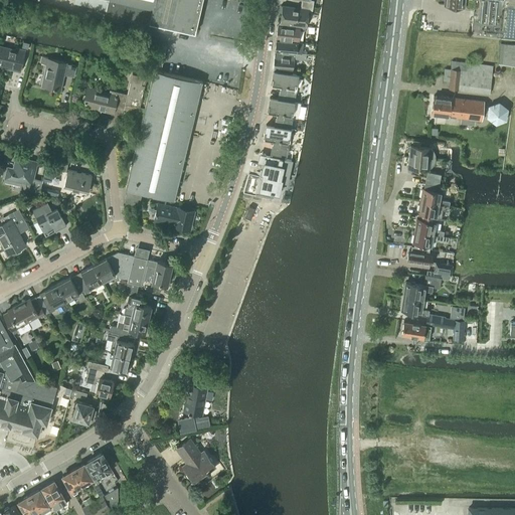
[(108,0),(106,12),(194,33),(201,0),(108,0)]
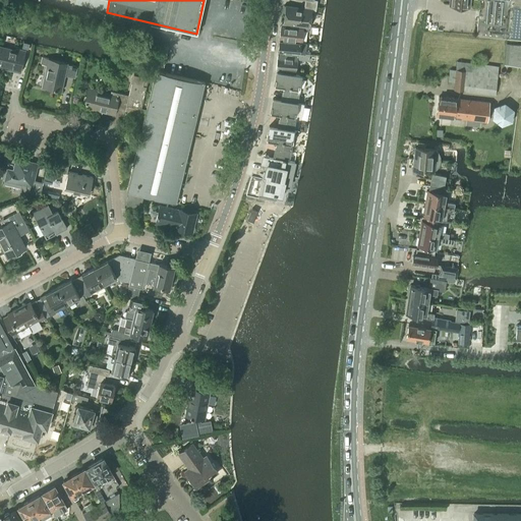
[(520,0),(448,0),(448,3),(477,6),(474,34),(520,38),(520,0)]
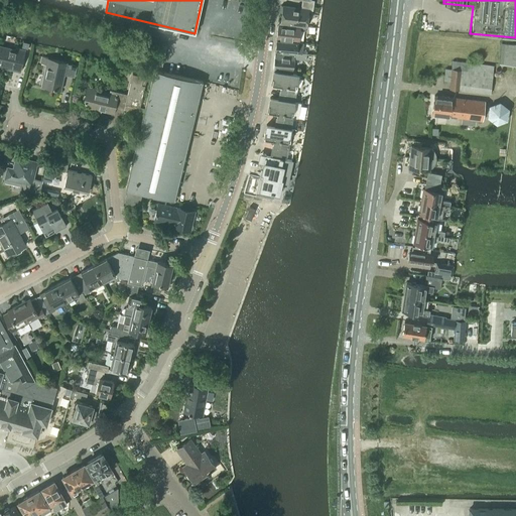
[(312,8),(300,6),(300,8),(280,5),(279,12),(281,12),(279,23),(305,27),(307,10),(311,11),(312,8)]
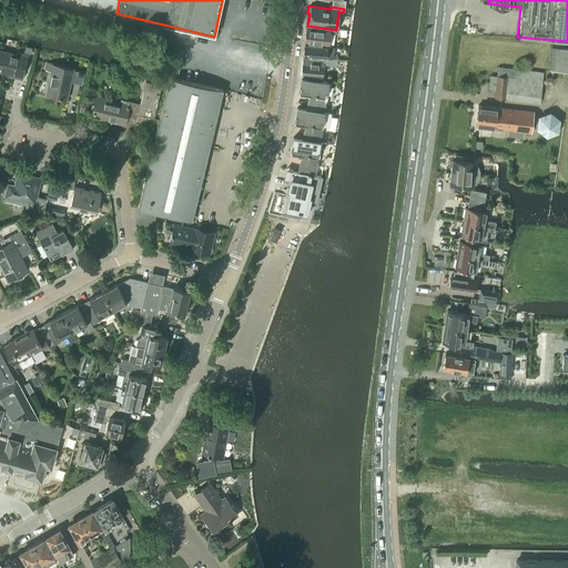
[(306,28),(304,42),(328,46),(331,31),(306,28)]
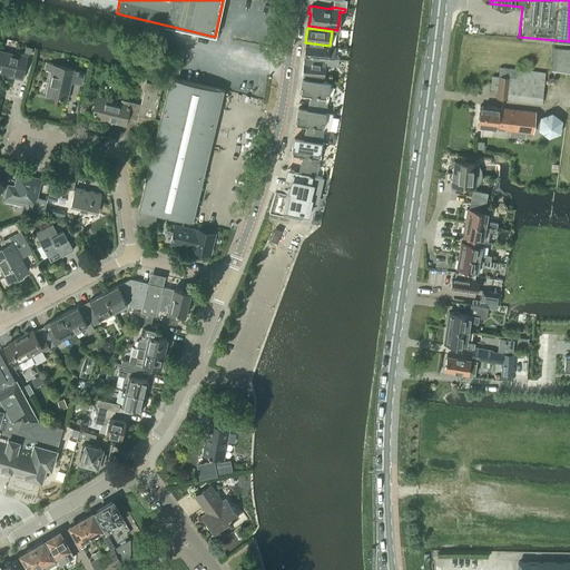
[(305,43),(304,57),(323,59),(323,57),(325,58),(326,57),(327,57),(327,59),(338,60),(338,56),(334,56),(335,47),(305,43)]
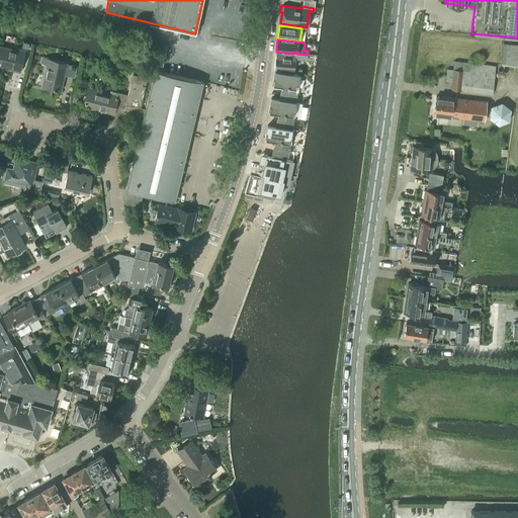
[(517,44),(503,44),(501,65),(517,65),(517,44)]
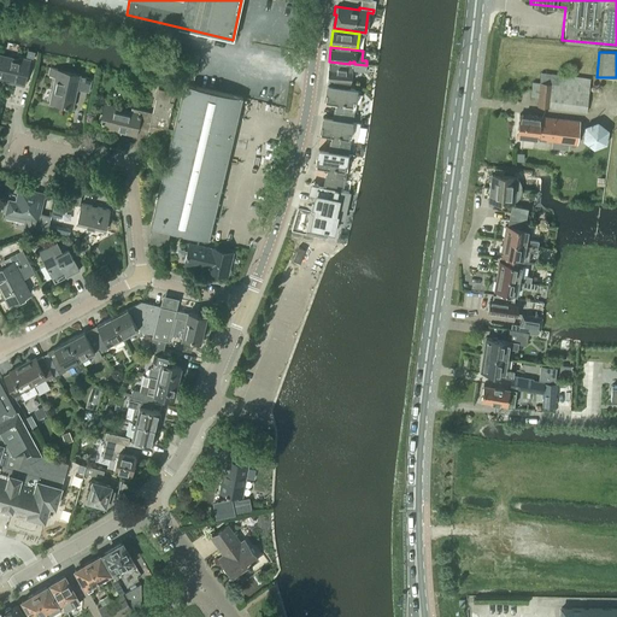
[(29,60),(19,58),(18,60),(0,56),(0,76),(13,80),(12,83),(23,86),(29,60)]
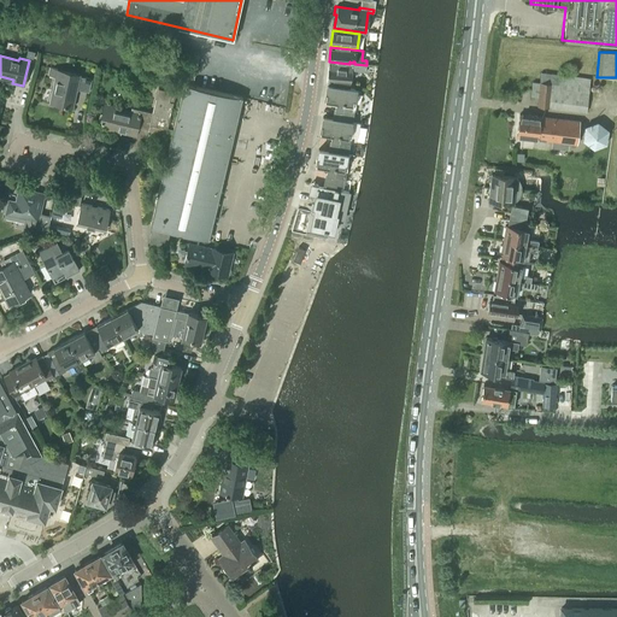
[(366,65),(354,64),(352,66),(329,64),(327,82),(351,84),(352,70),(365,72),(366,65)]
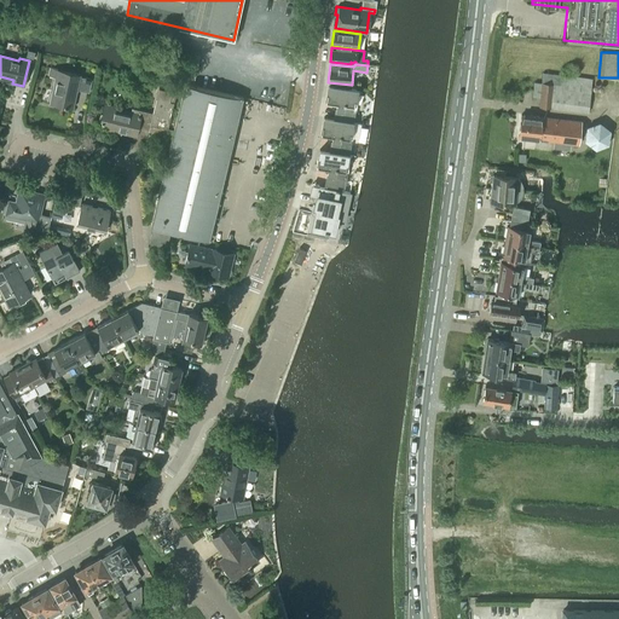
[(50,68),(48,75),(56,77),(50,103),(71,108),(75,91),(90,93),(92,80),(81,77),(81,76),(57,71),(57,70),(50,68)]
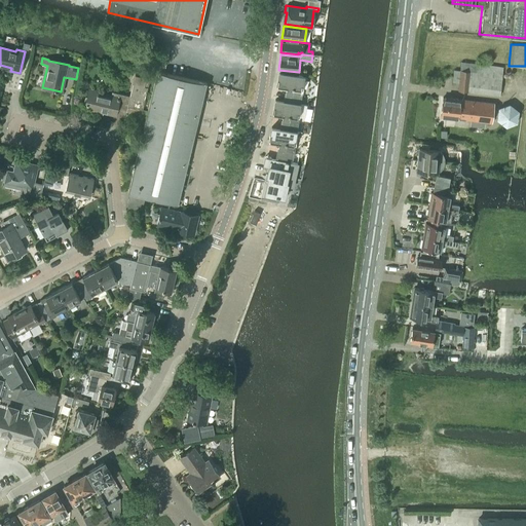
[(458,82),(457,91),(498,96),(502,67),(460,63),(459,71),(453,70),(452,82),(458,82)]
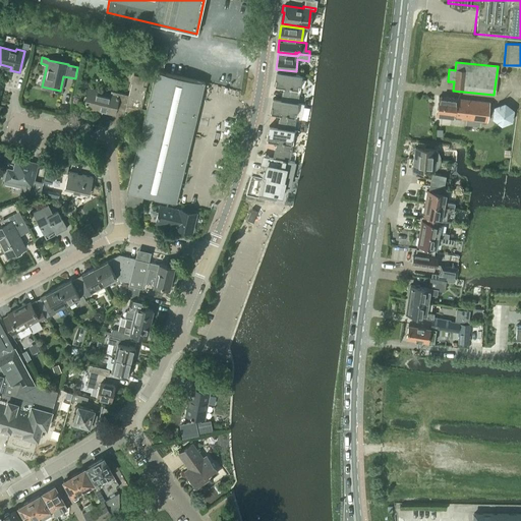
[(148,102),(197,113),(205,82),(155,71),(148,102)]
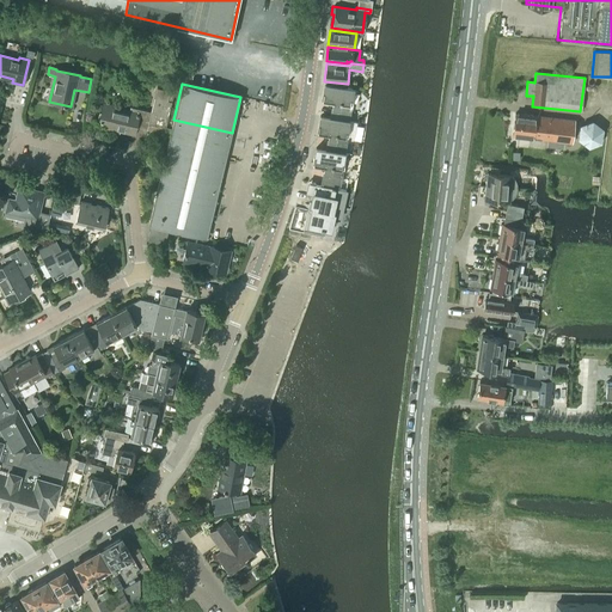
[(325,84),(322,99),(334,102),(330,117),(330,118),(347,121),(350,104),(355,92),(355,90),(325,84)]
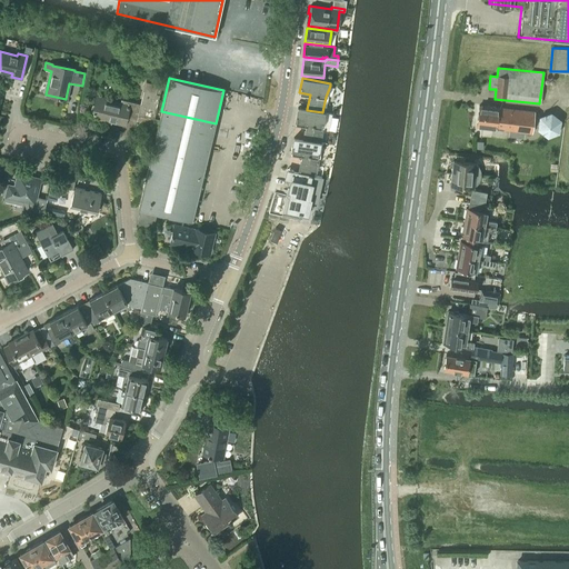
[(146,81),(141,105),(138,116),(153,119),(161,85),(146,81)]
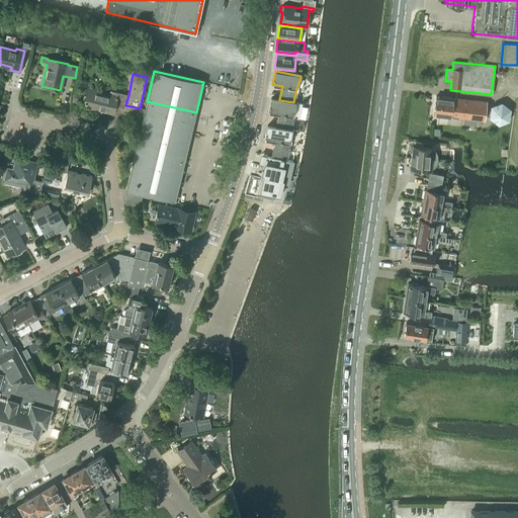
[(125,105),(128,95),(110,91),(109,95),(87,90),(83,106),(113,113),(114,107),(124,109),(125,105)]
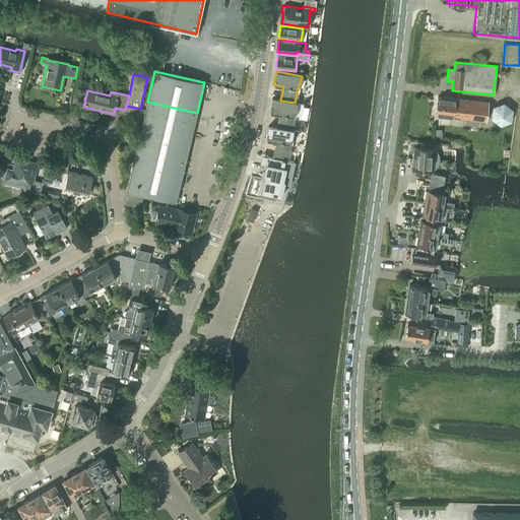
[(437,96),(435,116),(485,121),(488,103),(437,96)]
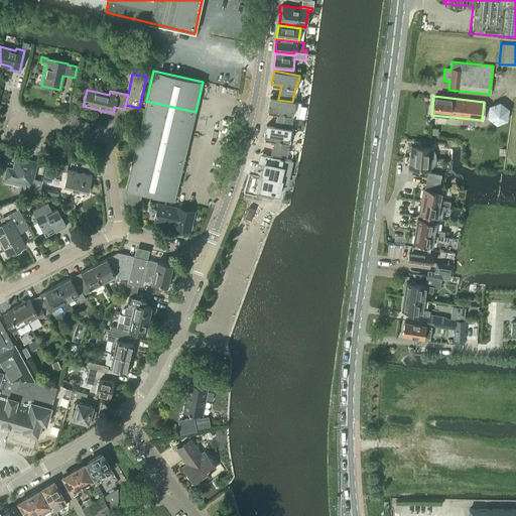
[(270,98),(267,111),(277,113),(275,126),(275,127),(289,129),(291,115),(295,105),(296,102),(292,102),(278,100),(278,99),(270,98)]
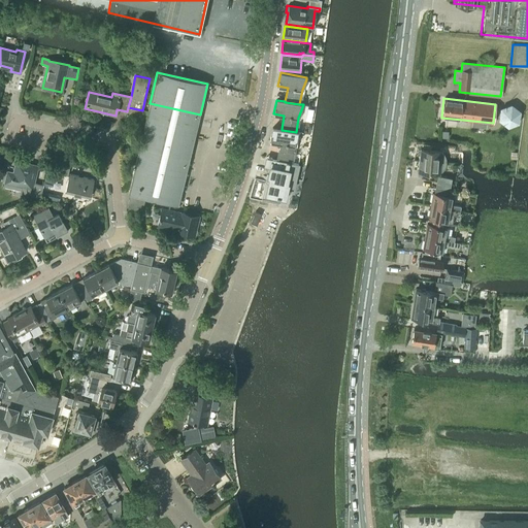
[(189,160),(200,114),(150,103),(139,147),(189,160)]
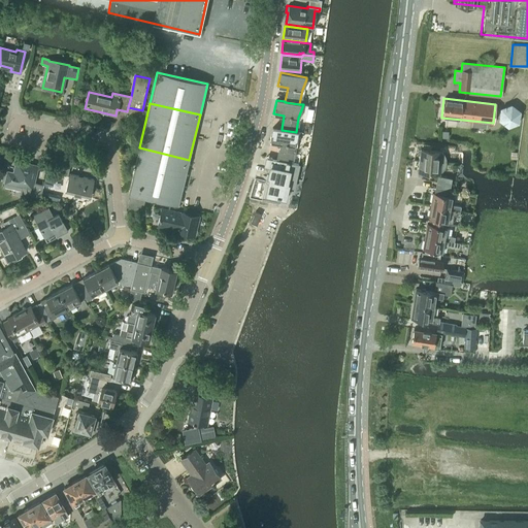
[(500,108),(498,121),(508,128),(519,124),(521,111),(512,104),(500,108)]
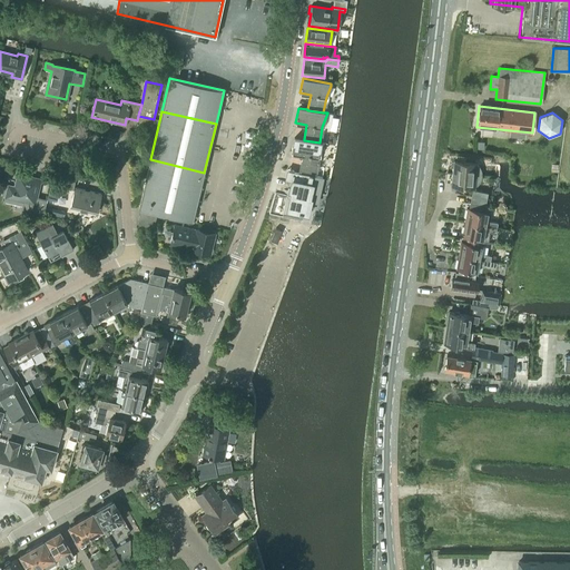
[(294,138),(292,153),(303,154),(300,173),(315,176),(318,157),(322,146),(323,143),(320,143),(304,140),(304,139),(294,138)]
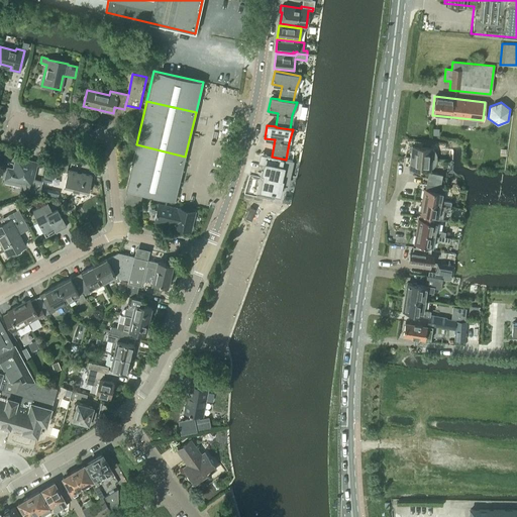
[(130,169),(180,180),(185,157),(136,144),(130,169)]
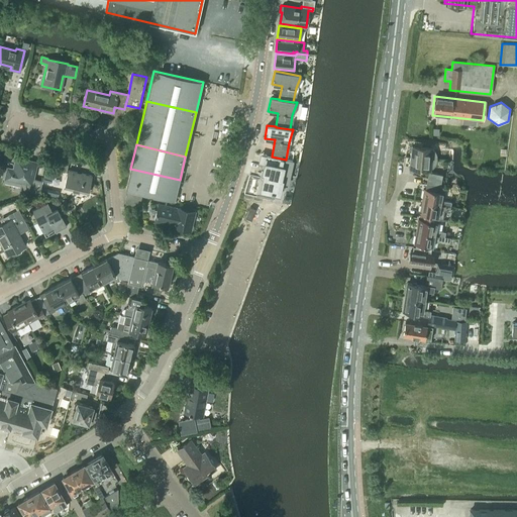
[(409,158),(436,160),(436,159),(436,157),(435,153),(434,151),(433,150),(431,149),(431,148),(411,146),(410,151),(409,158)]
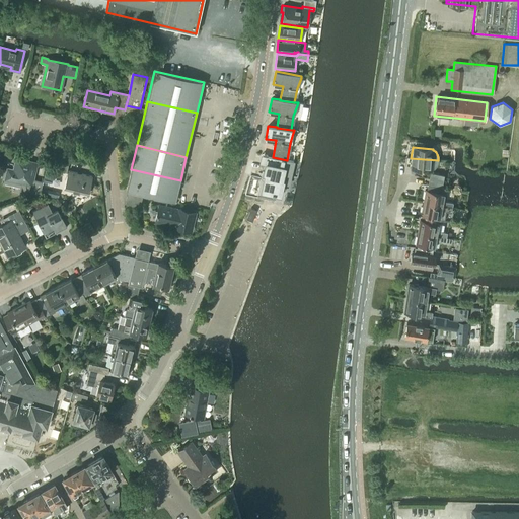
[(266,173),(262,190),(275,193),(274,196),(279,197),(280,194),(282,182),(289,183),(294,161),(287,160),(273,157),(268,156),(265,172),(266,173)]
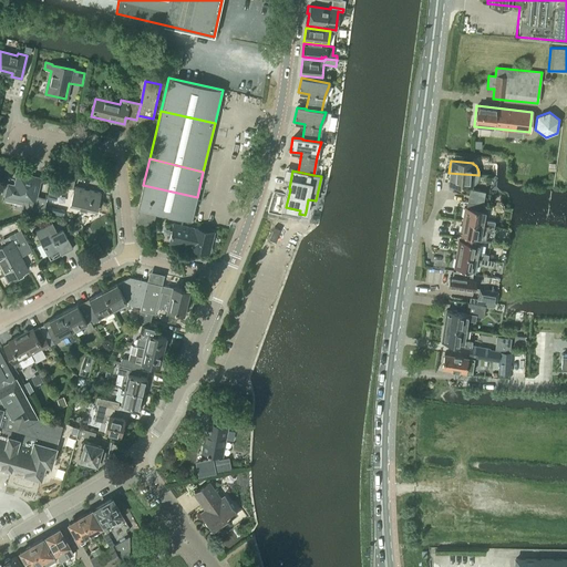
[(478,176),(478,175),(449,173),(449,178),(449,179),(449,184),(471,186),(471,185),(473,185),(475,183),(476,181),(477,178),(478,176)]
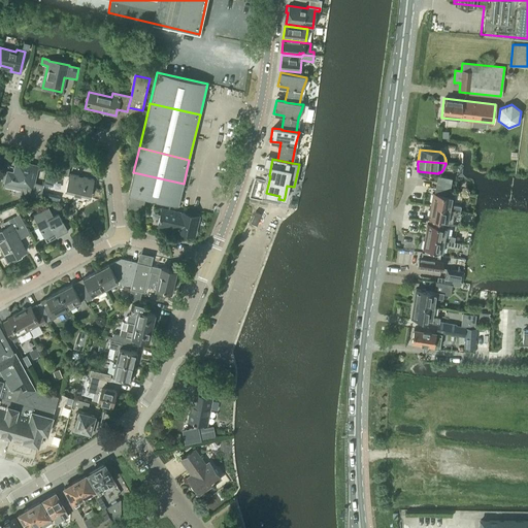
[(8,172),(6,183),(21,187),(19,196),(30,202),(40,199),(43,185),(34,183),(37,167),(18,162),(14,173),(8,172)]
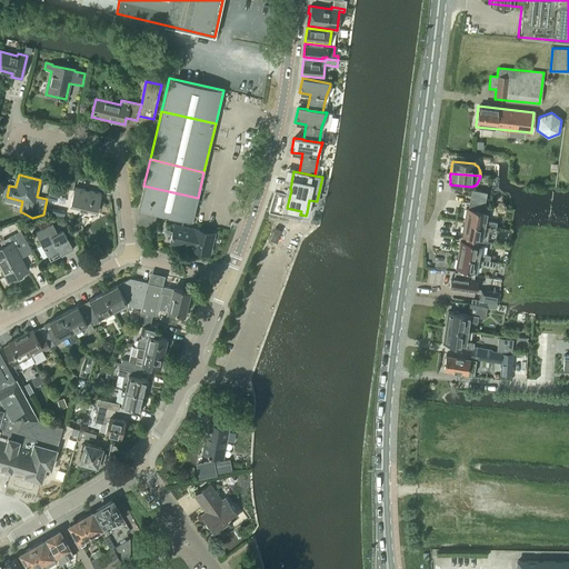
[(57,177),(56,182),(61,183),(60,187),(72,189),(75,181),(57,177)]
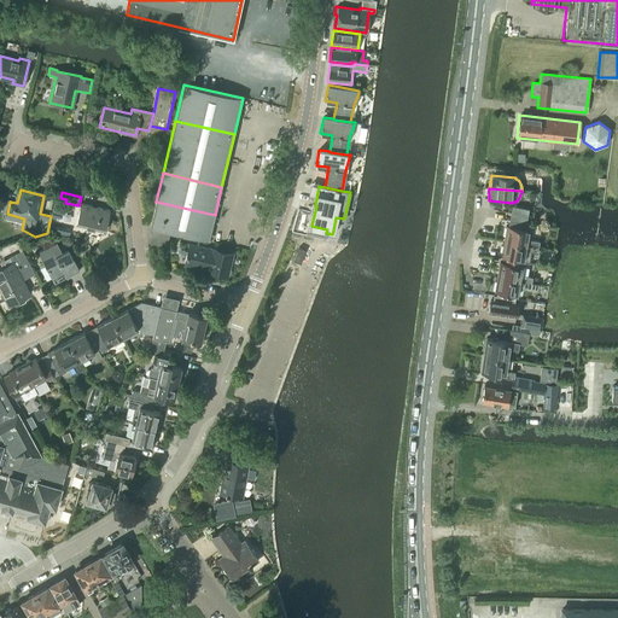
[(56,197),(52,214),(63,216),(65,203),(66,199),(60,198),(56,197)]
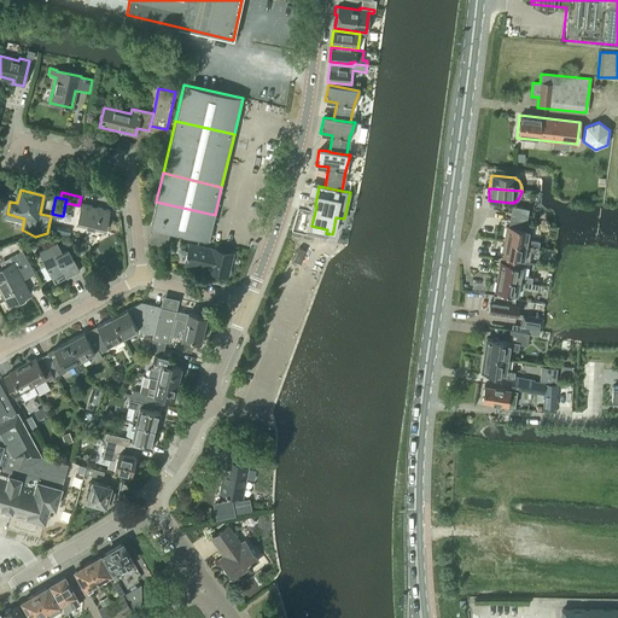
[(209,240),(215,215),(156,202),(150,226),(152,226),(170,231),(209,240)]
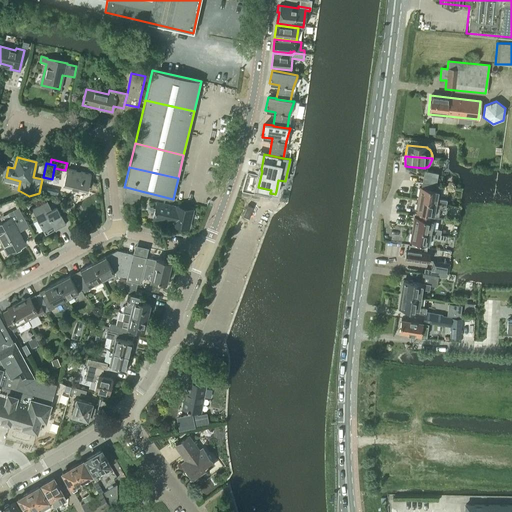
[(68,169),(64,186),(86,191),(91,174),(68,169)]
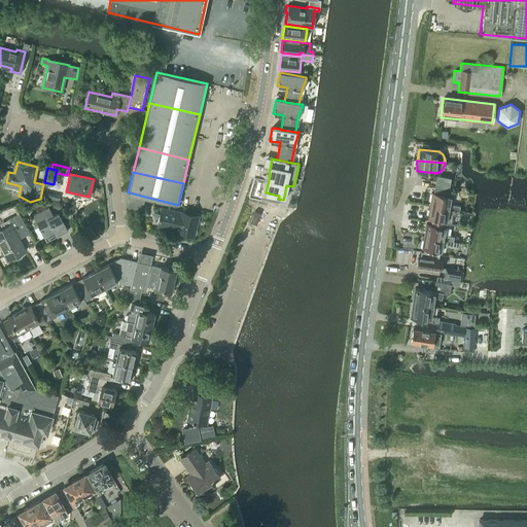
[(434,181),(449,184),(450,178),(435,175),(434,181)]
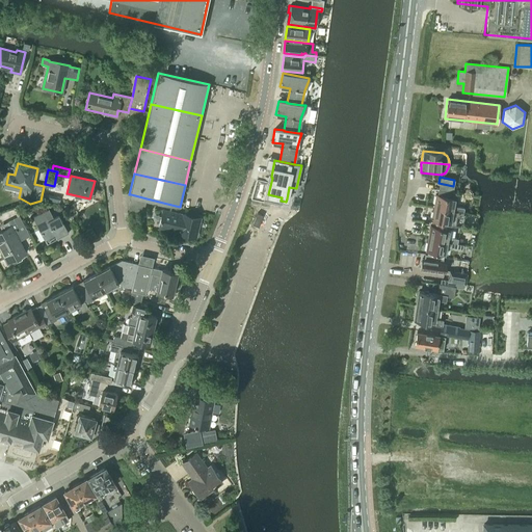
[(452,192),(453,186),(439,183),(437,189),(452,192)]
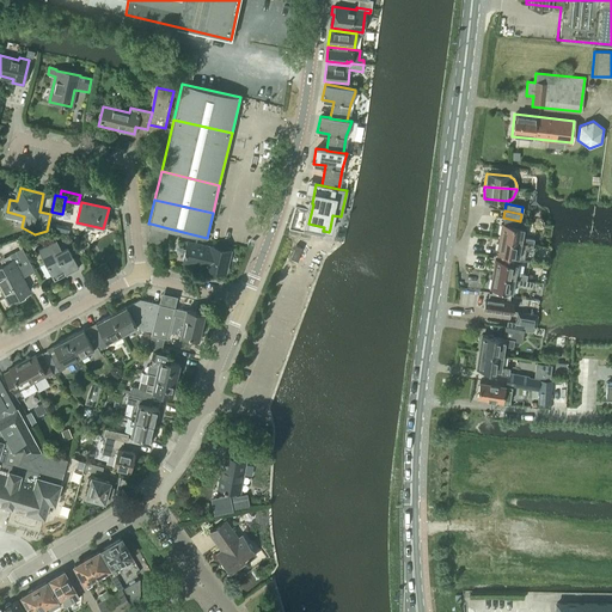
[(501,225),(500,236),(501,236),(501,239),(532,245),(533,239),(520,237),(524,221),(520,221),(503,218),(502,225),(501,225)]
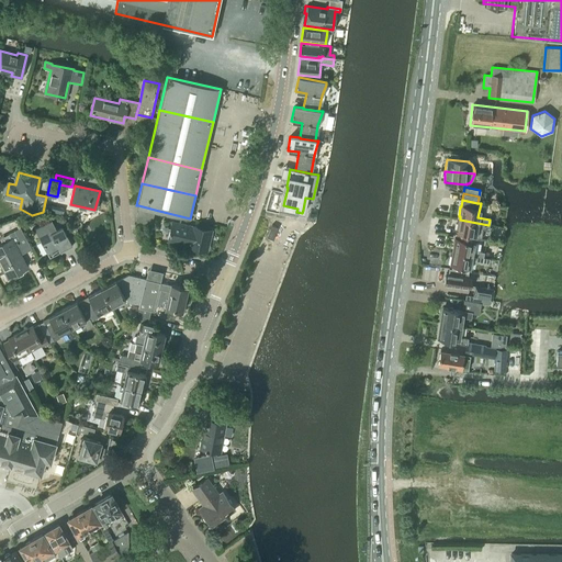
[(152,224),(155,210),(138,205),(135,220),(152,224)]
